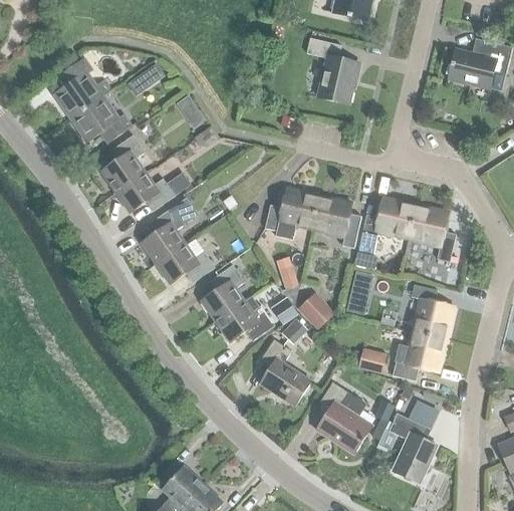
[(334,0),(332,11),(367,20),(371,0),(334,0)]
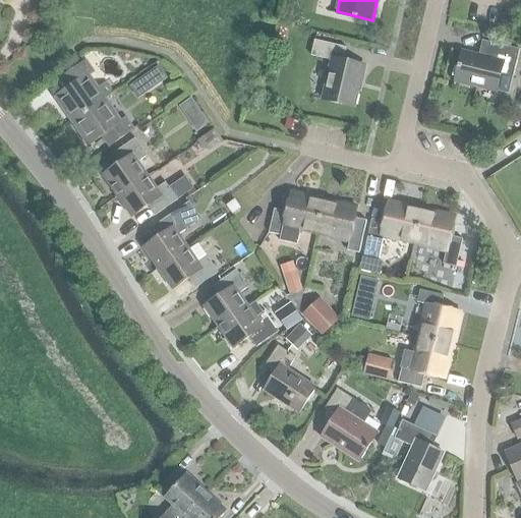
[(352,105),(362,62),(343,58),(346,45),(314,38),(310,53),(332,58),(323,98),(352,105)]
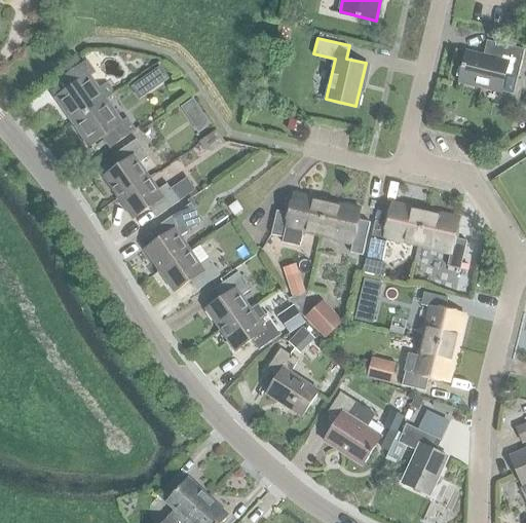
[(517,75),(524,47),(497,41),(494,57),(465,49),(457,83),(459,83),(459,80),(501,89),(505,73),(517,75)]
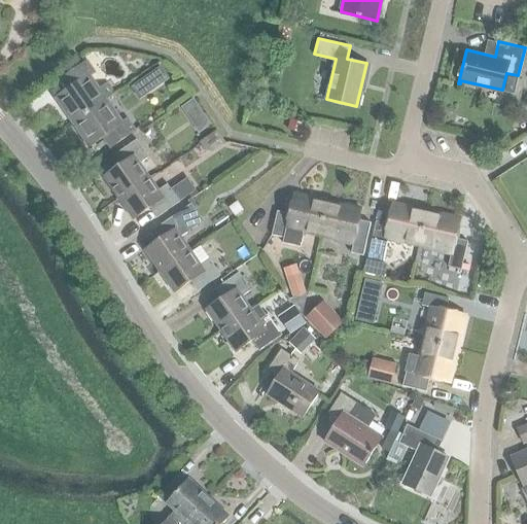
[(106,97),(106,98),(114,92),(106,80),(98,86),(90,74),(95,71),(86,60),(63,76),(70,86),(56,97),(72,120),(106,97)]
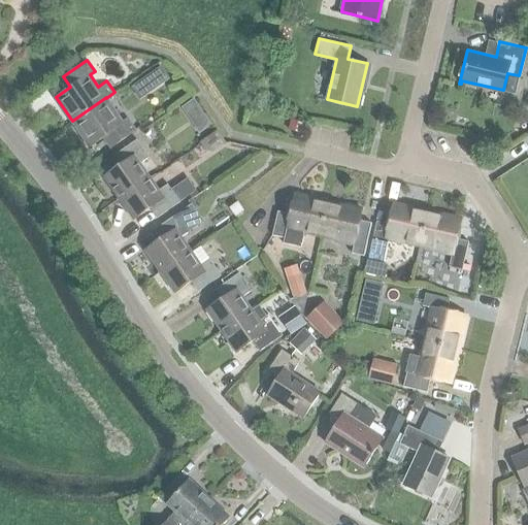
[(139,97),(168,77),(160,65),(131,86),(139,97)]
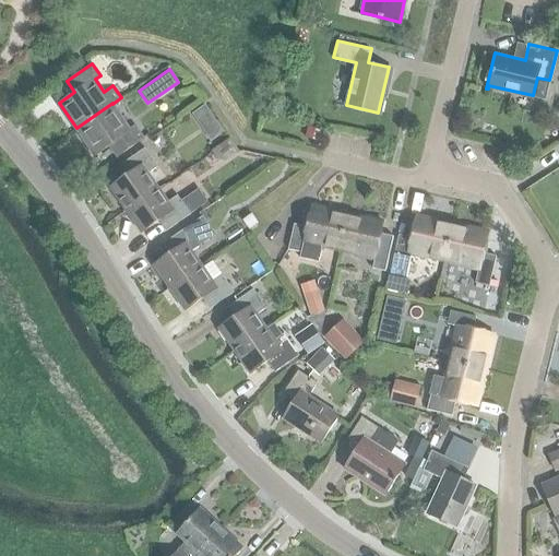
[(129,128),(113,104),(113,103),(76,128),(94,154),(110,143),(118,154),(143,137),(134,125),(129,128)]
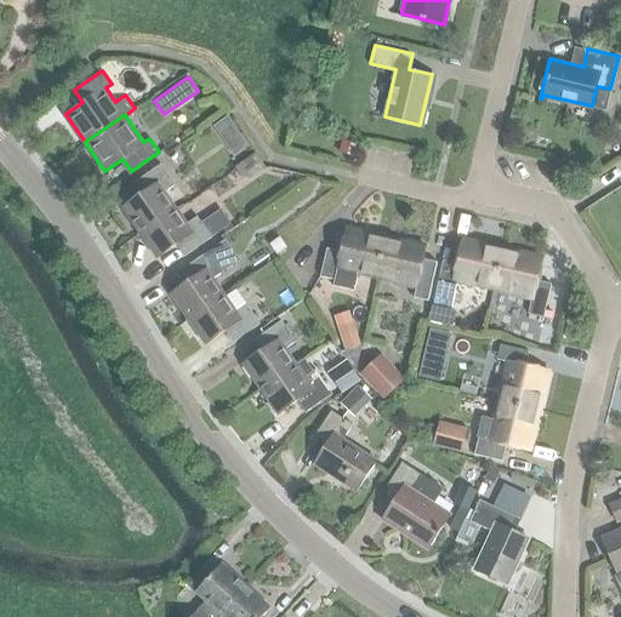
[(222,137),(237,127),(228,115),(214,125),(222,137)]
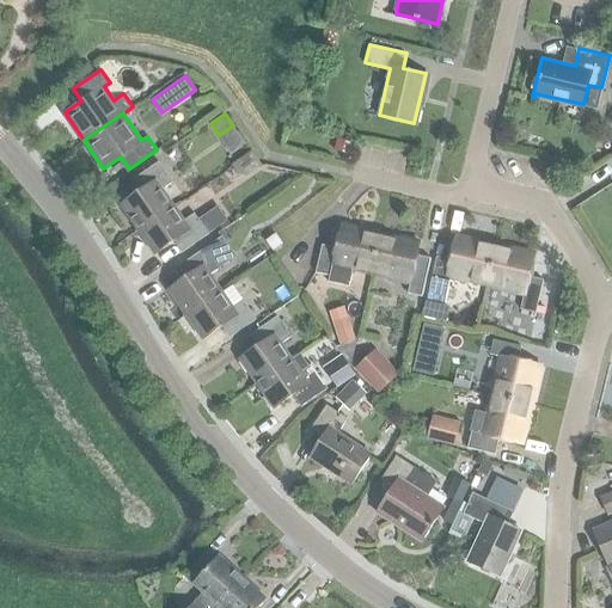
[(349,152),(352,140),(337,136),(334,148),(349,152)]
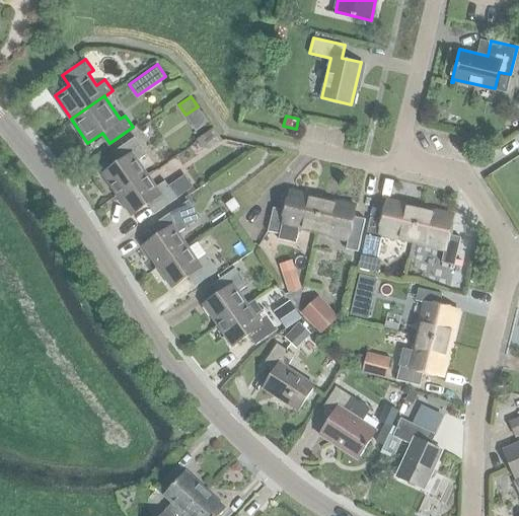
[(213,127),(201,135),(200,137),(199,139),(199,141),(201,143),(202,144),(209,145),(220,138),(213,127)]
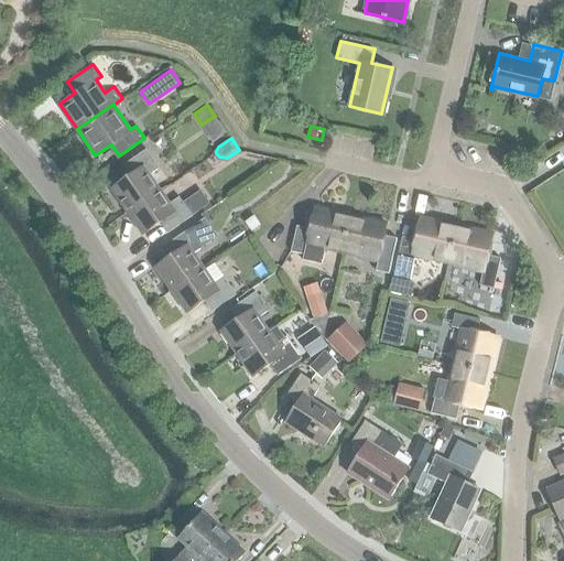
[(128,209),(158,189),(148,174),(159,166),(145,148),(121,164),(128,175),(112,186),(128,209)]
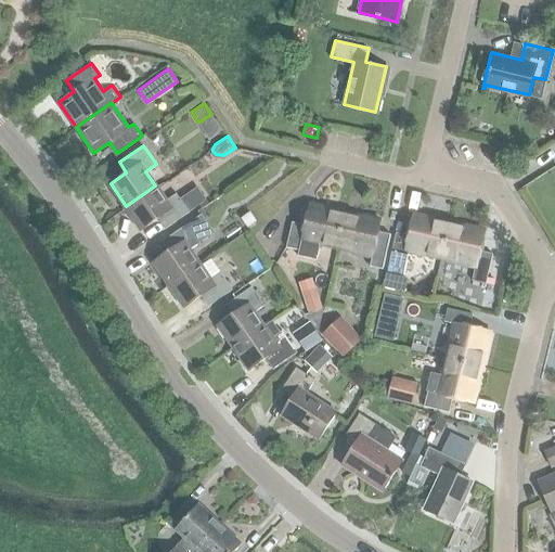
[(155,185),(126,206),(141,228),(157,217),(165,227),(189,210),(176,192),(165,200),(155,185)]
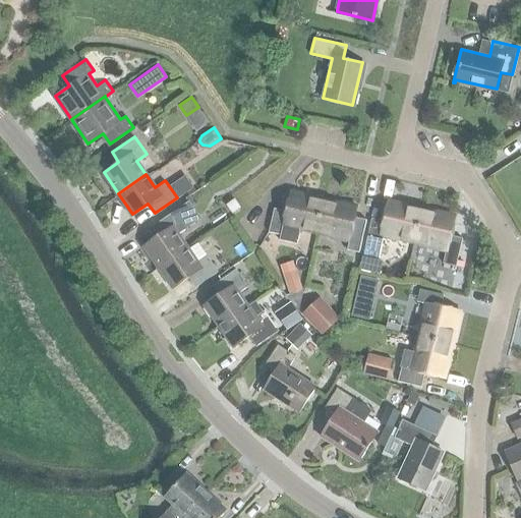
[(315,230),(324,197),(290,189),(286,210),(274,207),(269,230),(280,233),(279,238),(297,242),(300,227),(315,230)]
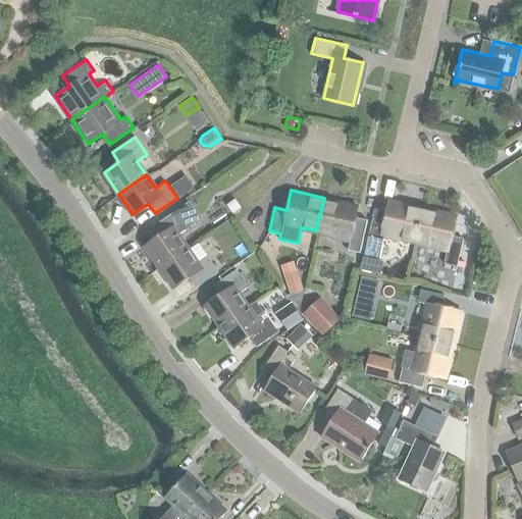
[(231,212),(241,206),(235,198),(226,203),(231,212)]
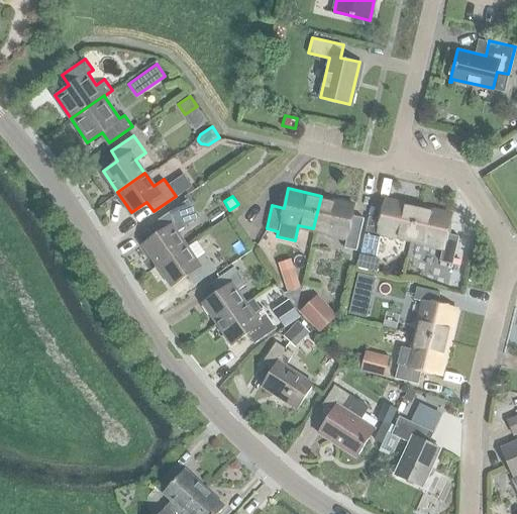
[(321,196),(313,228),(329,232),(329,233),(346,237),(344,246),(356,248),(364,215),(351,213),(354,203),(321,196)]
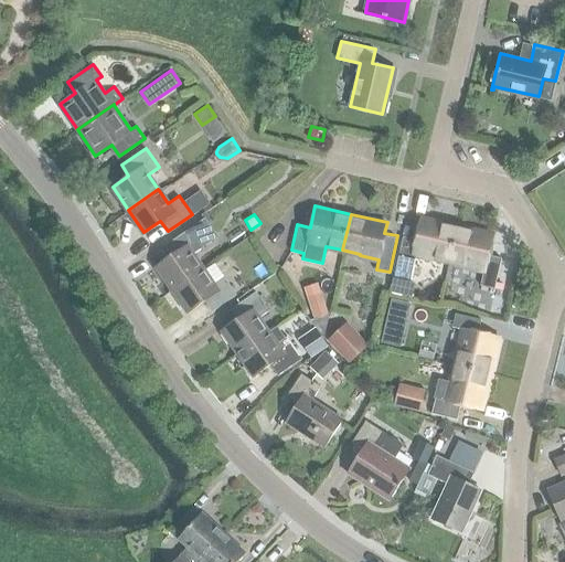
[(172,288),(202,267),(192,253),(217,235),(204,216),(166,244),(172,254),(156,266),(172,288)]
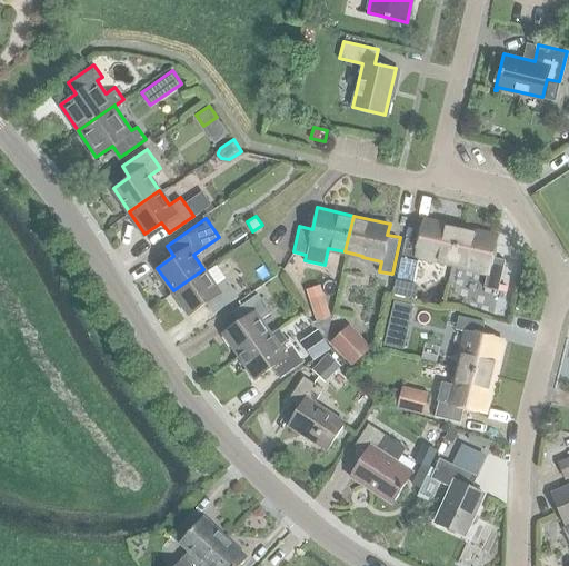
[(451,262),(460,226),(423,218),(419,239),(417,238),(416,241),(405,238),(397,275),(413,278),(418,256),(435,259),(435,258),(451,262)]
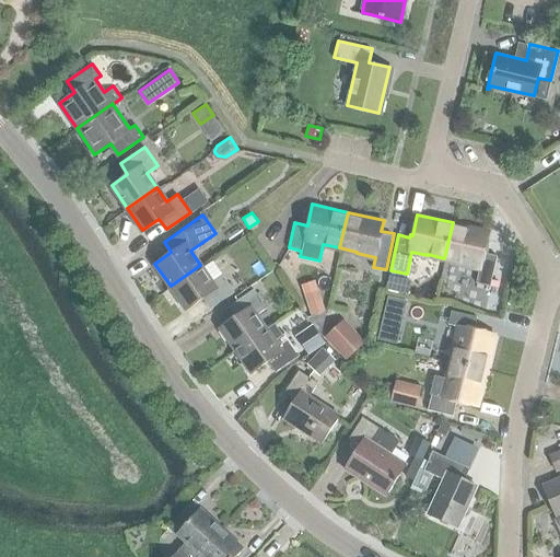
[(453,222),(444,258),(462,262),(462,264),(479,267),(476,281),(490,285),(497,254),(483,252),(489,231),(453,222)]
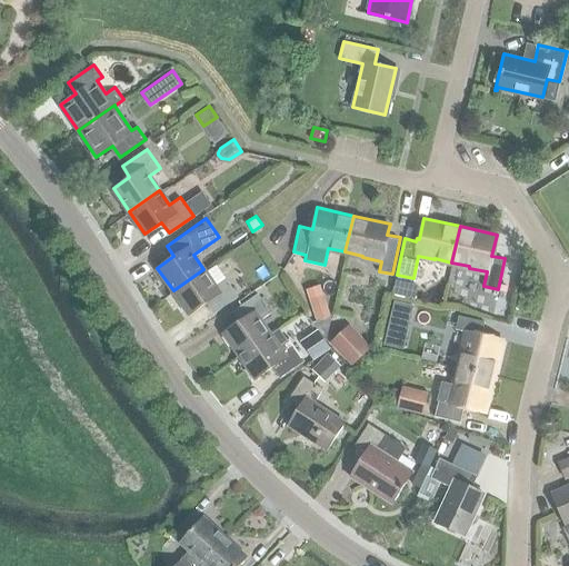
[(203,269),(173,290),(189,313),(206,301),(213,313),(238,295),(225,276),(213,284),(203,269)]
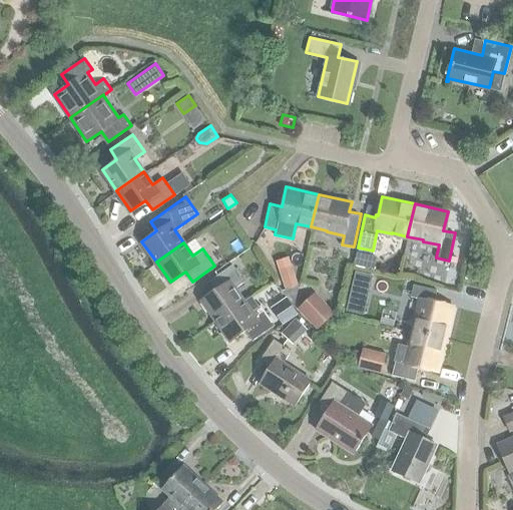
[(215,320),(242,301),(233,288),(243,281),(231,264),(209,279),(216,289),(201,299),(215,320)]
